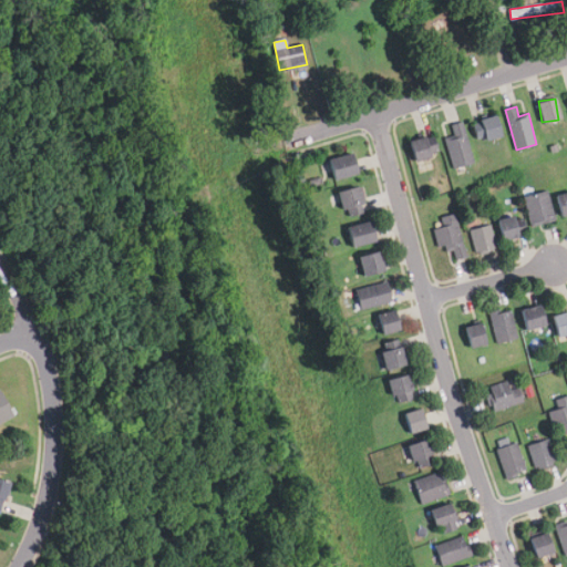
[(475,121),(481,141),(501,134),(494,115),(475,121)]
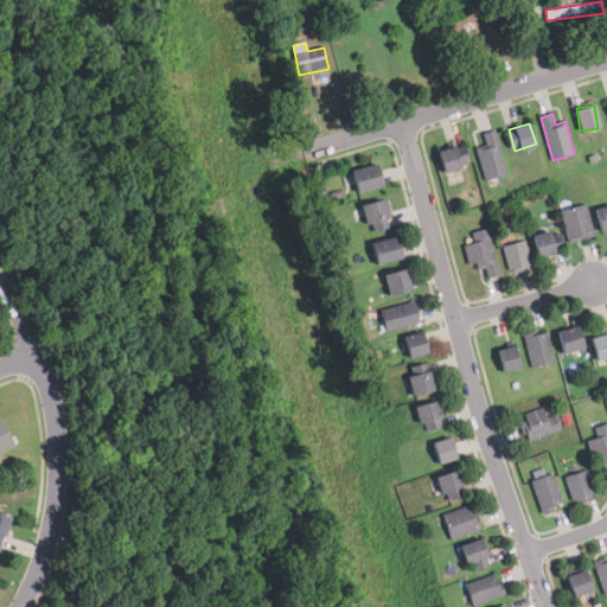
[(478,151),(486,179),(508,173),(496,131),(481,134),(486,148),(478,151)]
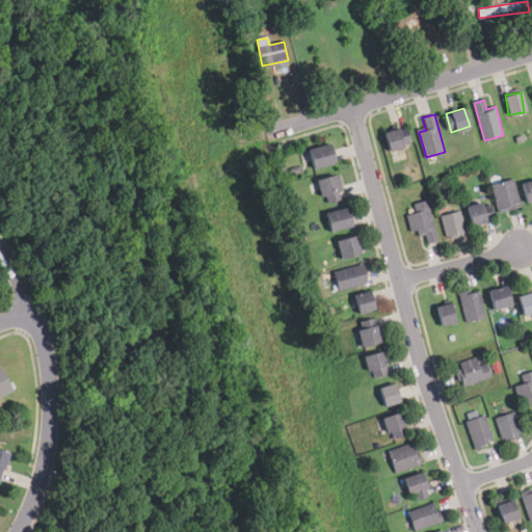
[(404,126),(382,133),(389,151),(409,144),(404,126)]
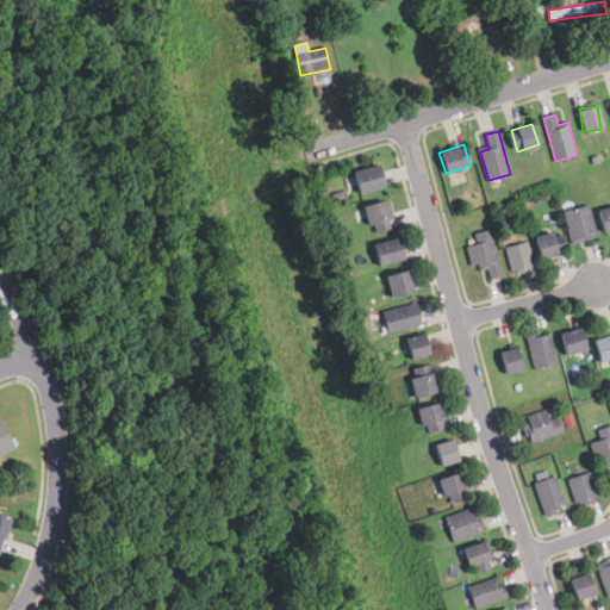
[(353,172),(359,193),(384,186),(378,165),(353,172)]
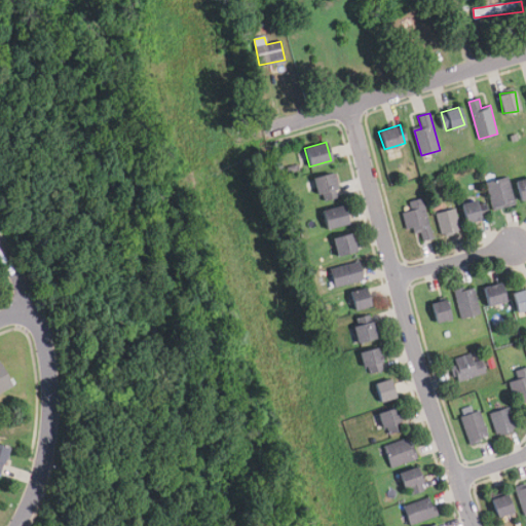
[(320,202),(341,196),(335,172),(313,178),(320,202)]
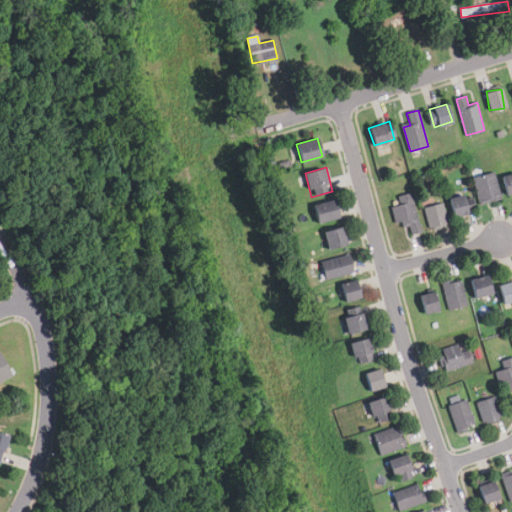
[(473,177),(480,204),(502,198),(494,171),(473,177)]
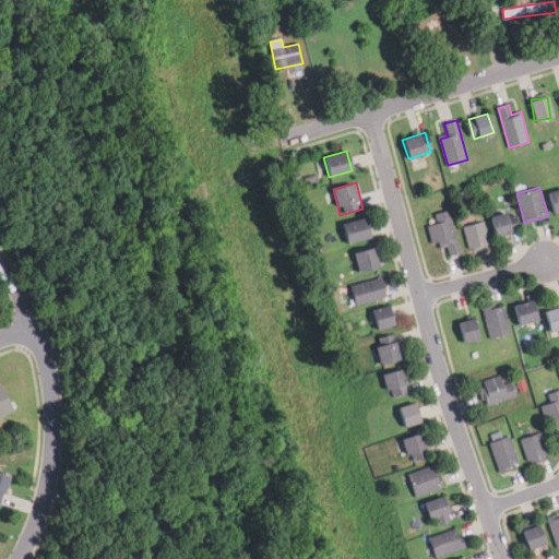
[(558,189),(548,192),(552,213),(558,211),(558,189)]
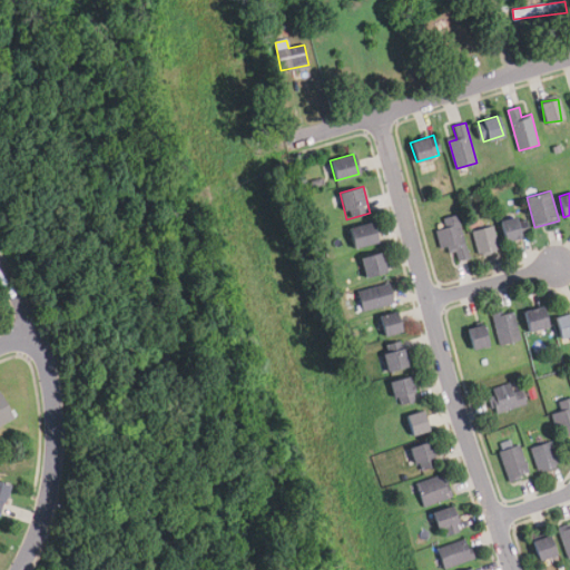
[(457,263),(470,258),(457,214),(442,219),(444,228),(435,231),(441,248),(451,245),(457,263)]
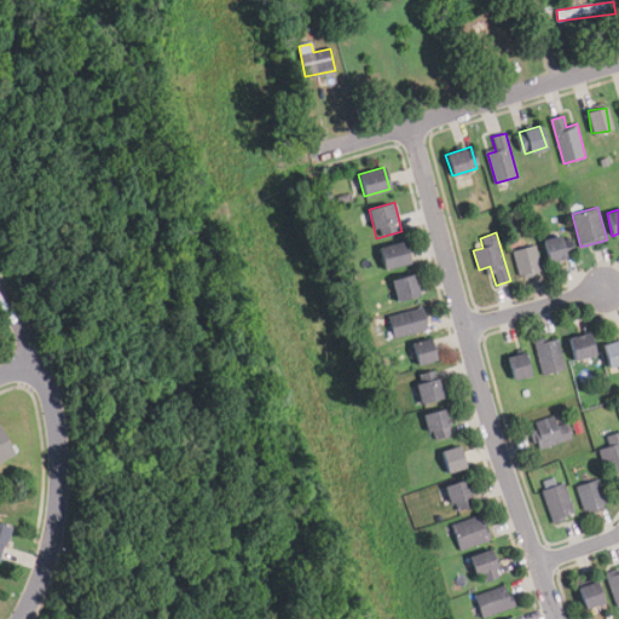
[(571,256),(566,235),(542,241),(548,262),(571,256)]
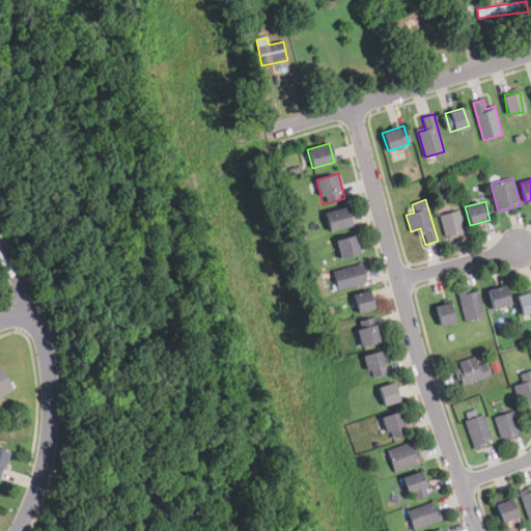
[(329,231),(351,226),(346,206),(325,212),(329,231)]
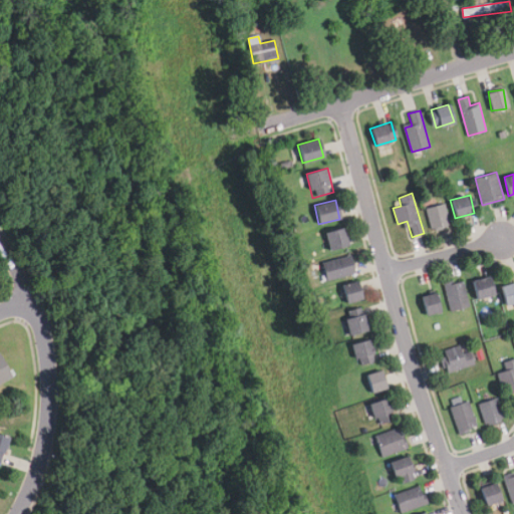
[(451,227),(444,204),(426,209),(434,232),(451,227)]
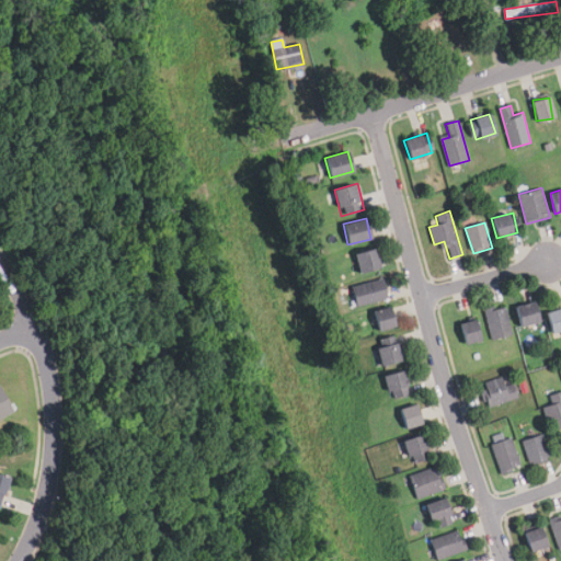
[(380,267),(374,248),(354,254),(361,274),(380,267)]
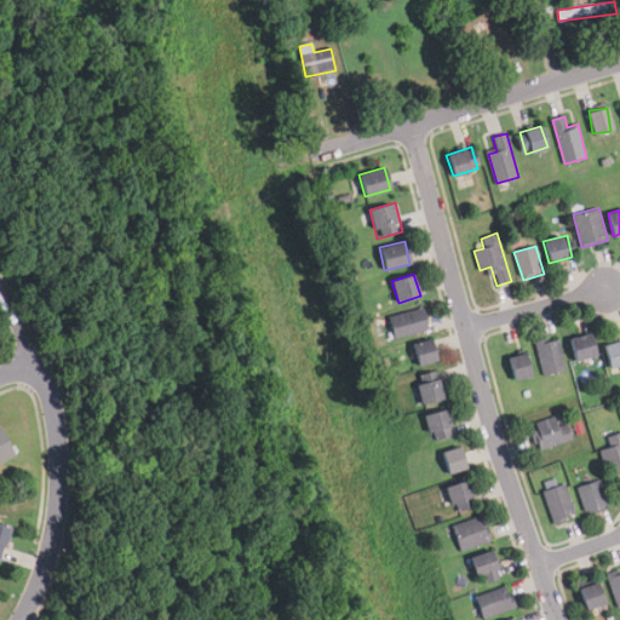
[(428,331),(423,309),(388,317),(394,338),(428,331)]
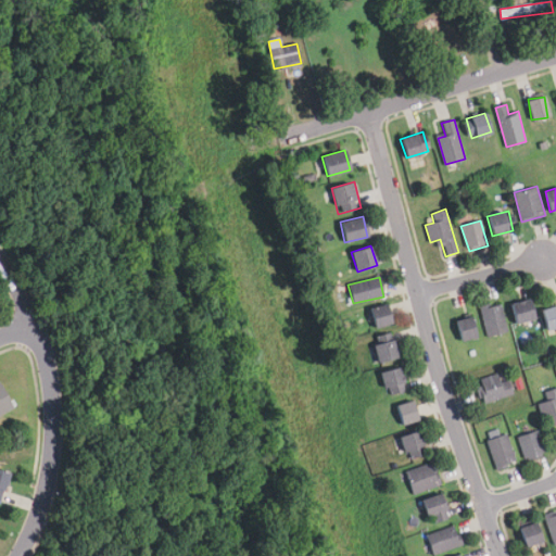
[(534,319),(529,299),(510,304),(516,324),(534,319)]
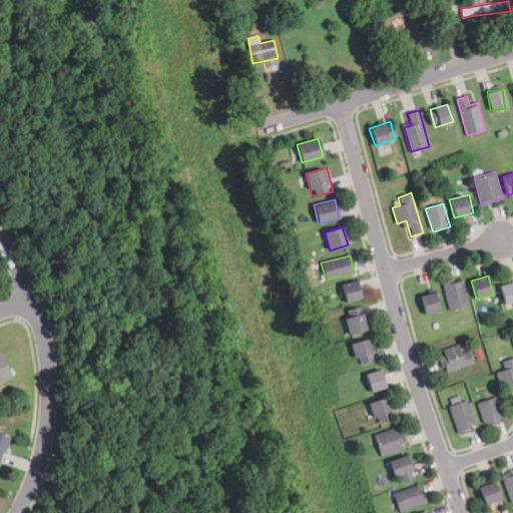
[(362,298),(356,280),(341,285),(346,303),(362,298)]
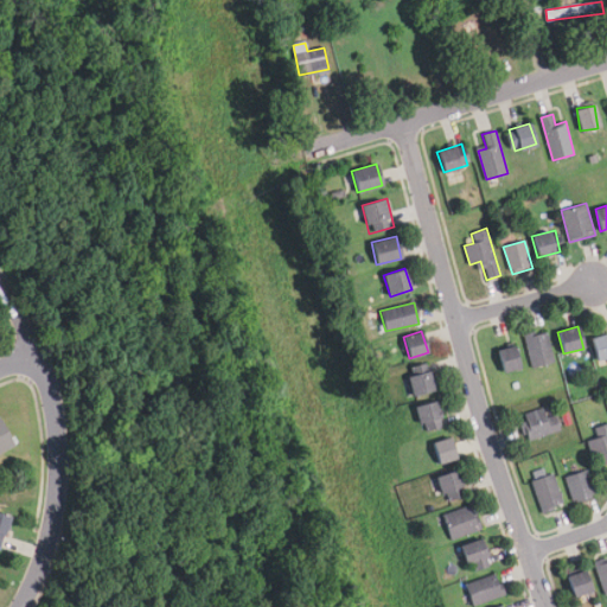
[(532,368),(554,362),(547,331),(524,336),(532,368)]
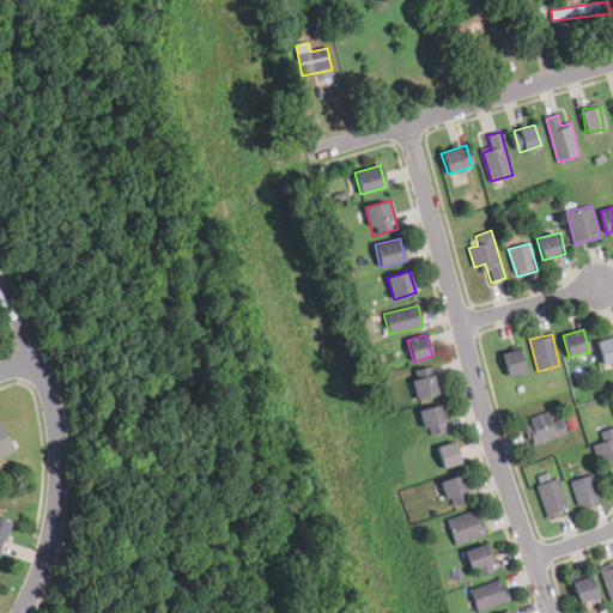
[(612,359),(612,337),(598,341),(602,363),(612,359)]
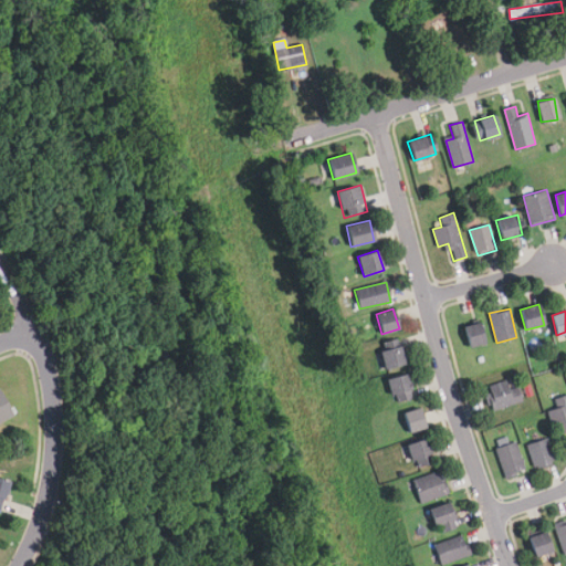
[(485,344),(480,322),(462,327),(469,348),(485,344)]
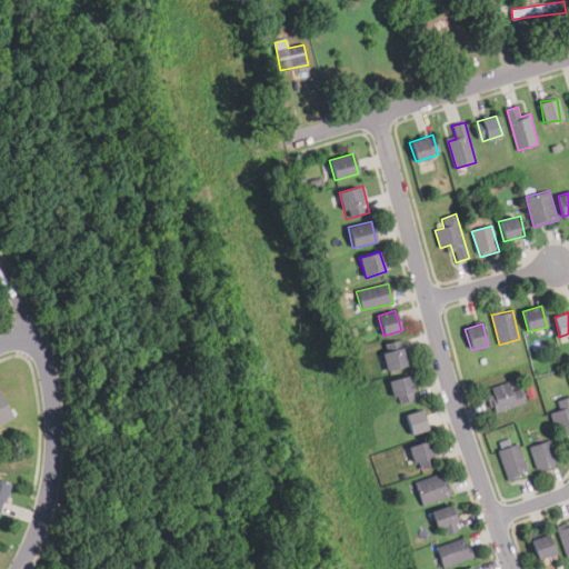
[(411,365),(406,345),(380,352),(386,371),(411,365)]
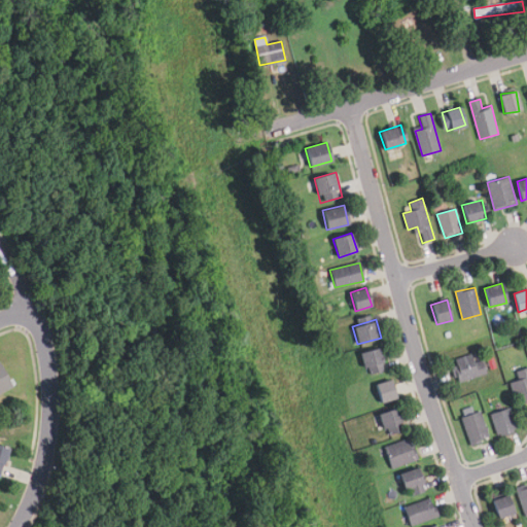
[(365,375),(385,370),(379,348),(359,353),(365,375)]
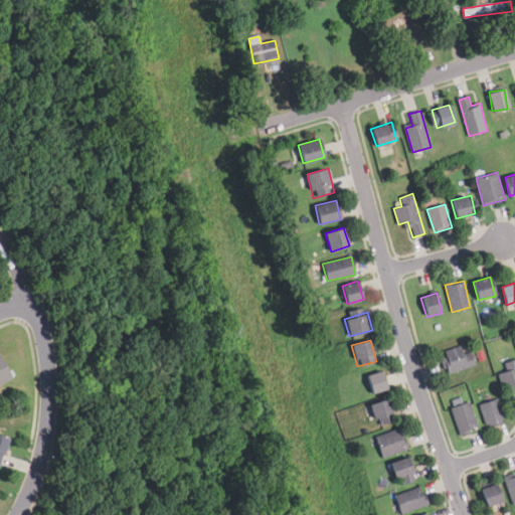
[(442,353),(449,374),(477,365),(473,352),(464,355),(461,347),(442,353)]
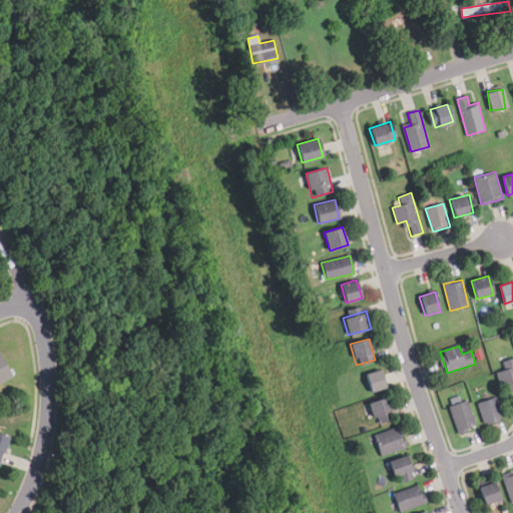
[(0,383),(12,377),(0,354),(0,383)]
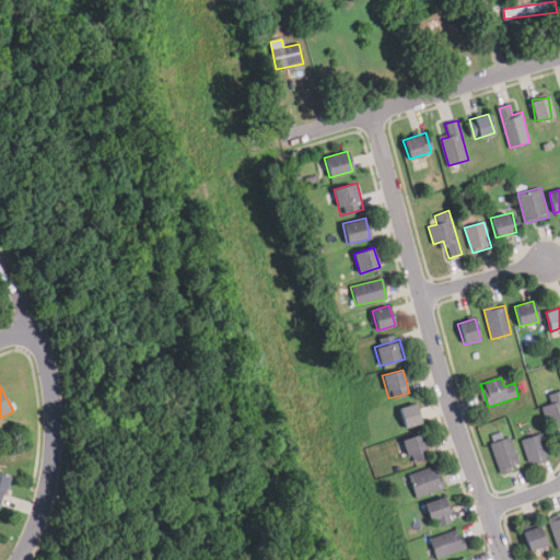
[(550,404),(544,406),(549,427),(559,424),(559,392),(548,395),(550,404)]
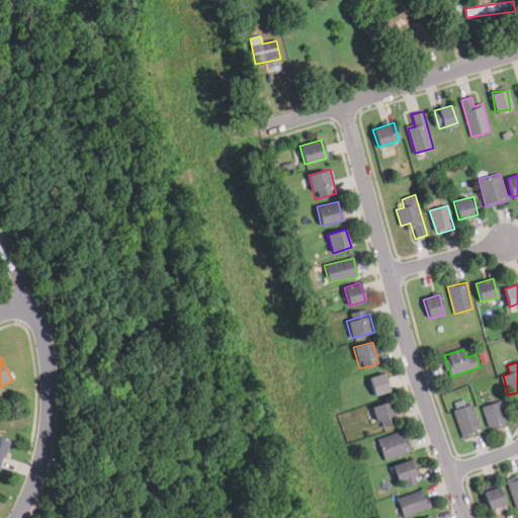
[(372,396),(389,392),(384,373),(368,376),(372,396)]
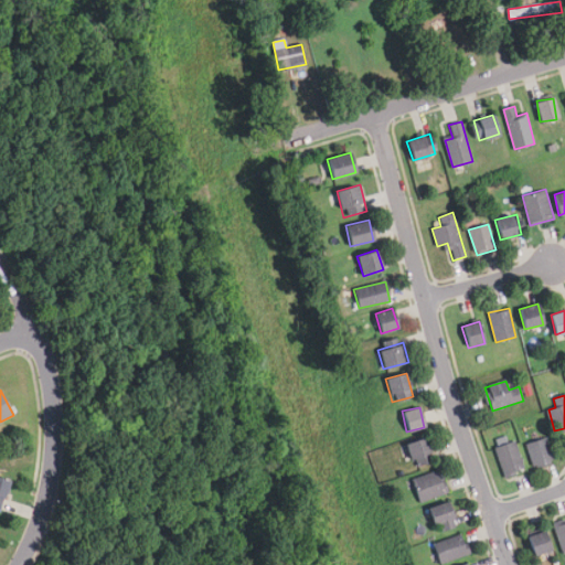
[(414,467),(434,459),(425,436),(405,445),(414,467)]
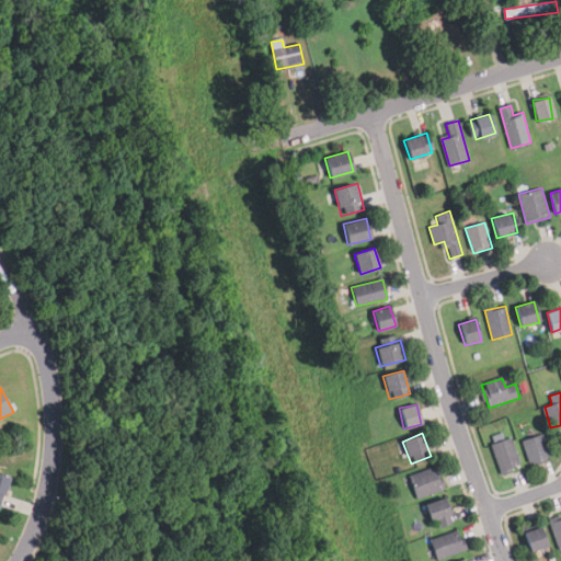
[(530,466),(550,458),(542,434),(522,441),(530,466)]
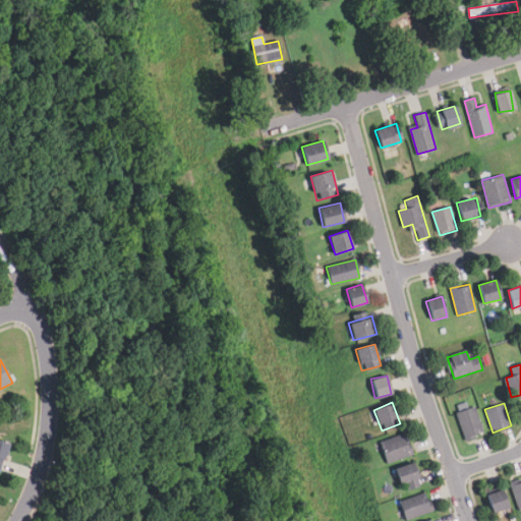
[(456,412),(465,441),(484,435),(475,406),(456,412)]
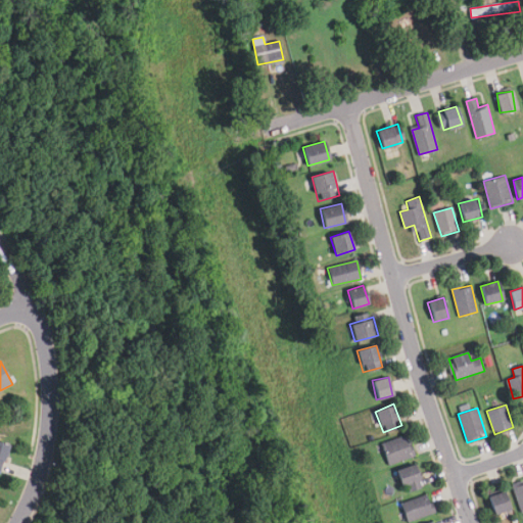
[(382,442),(388,464),(416,456),(409,434),(382,442)]
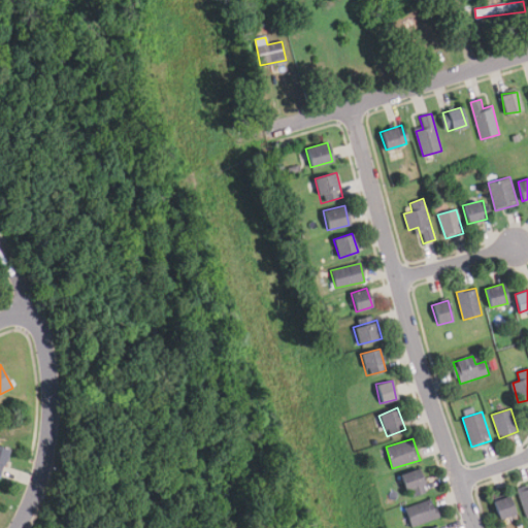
[(0,471),(8,449),(0,446),(0,471)]
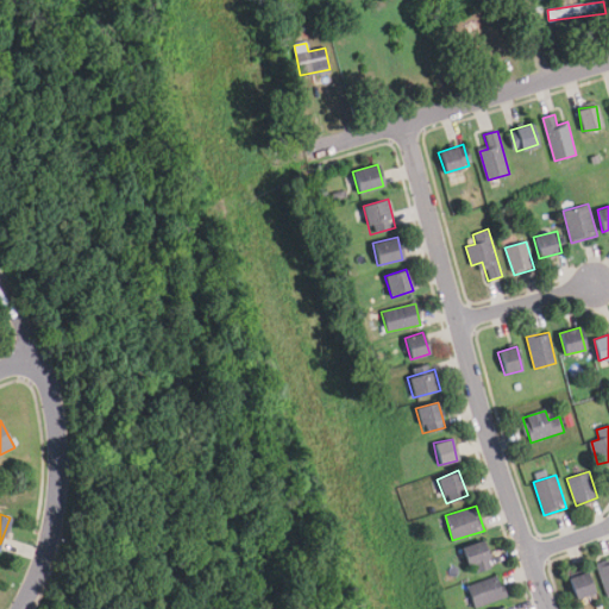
[(491,567),(482,540),(462,547),(471,573),(491,567)]
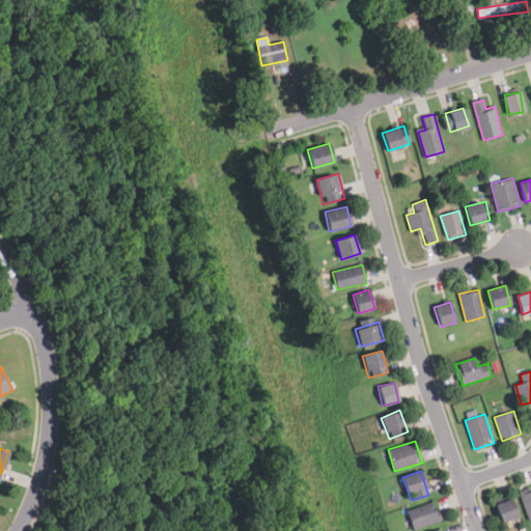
[(530,519),(530,491),(522,494),(529,520),(530,519)]
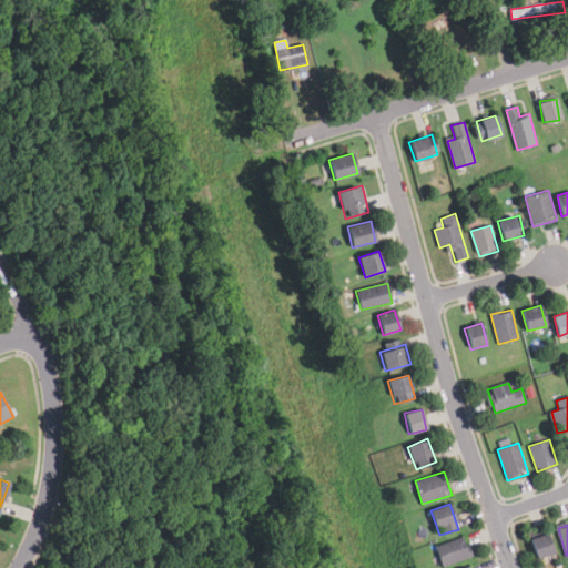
[(536,559),(555,553),(549,533),(529,539),(536,559)]
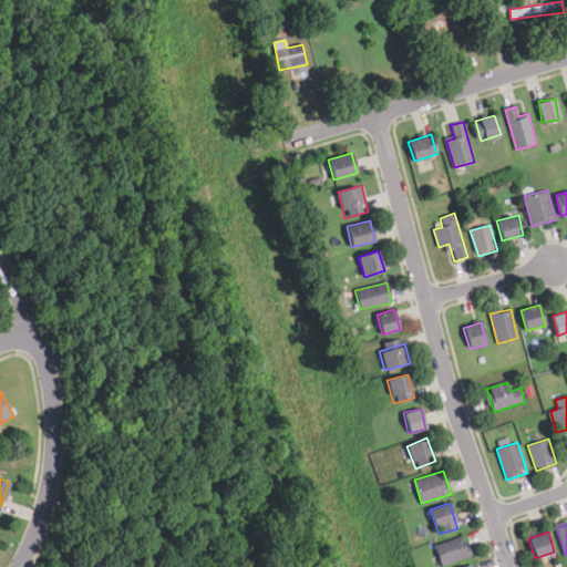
[(471,556),(464,536),(435,546),(442,566),(471,556)]
